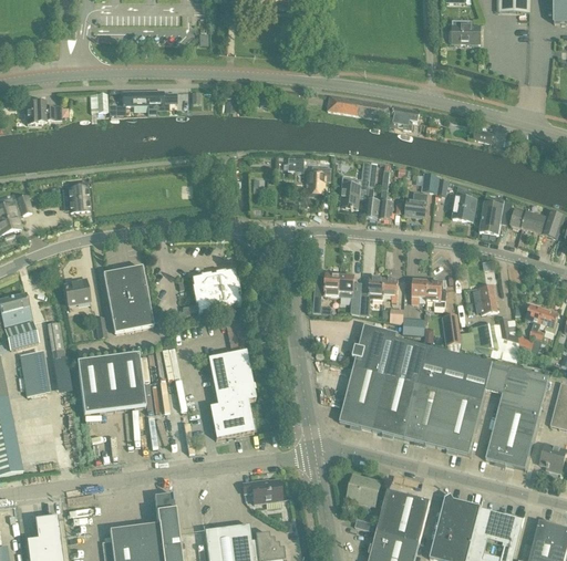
[(496,0),(497,10),(531,10),(529,0),(496,0)]
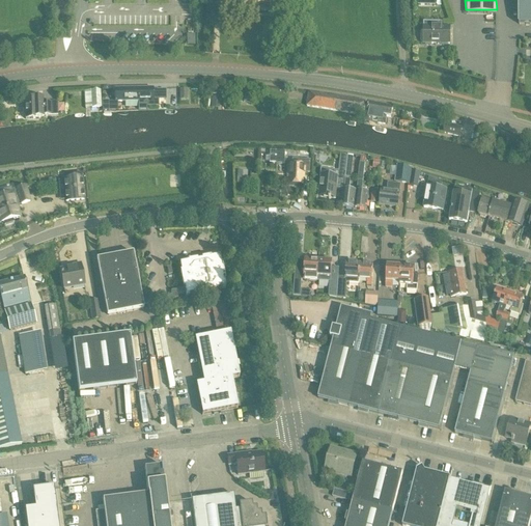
[(519,0),(519,20),(530,20),(530,0),(519,0)]
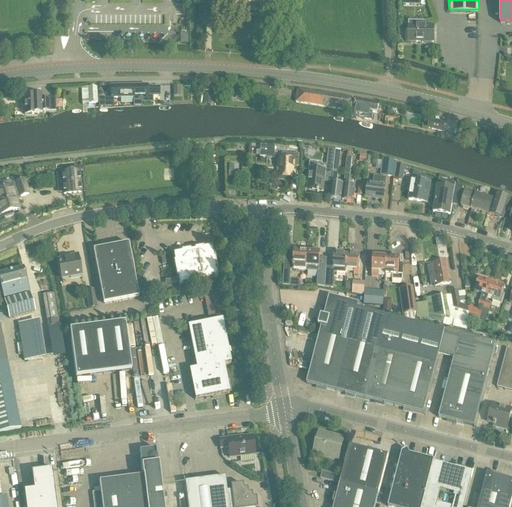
[(425,21),(425,17),(408,16),(408,29),(406,29),(406,36),(408,36),(408,37),(433,38),(433,21),(425,21)]
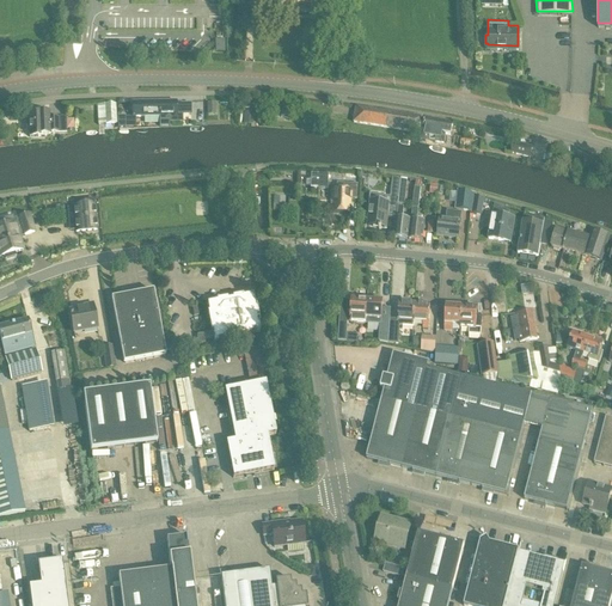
[(160,111),(159,97),(132,97),(133,112),(159,111),(160,111)]
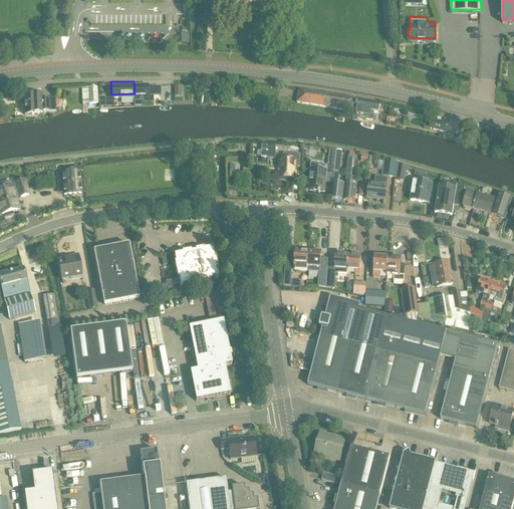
[(88,100),(97,100),(96,83),(87,83),(88,100)]
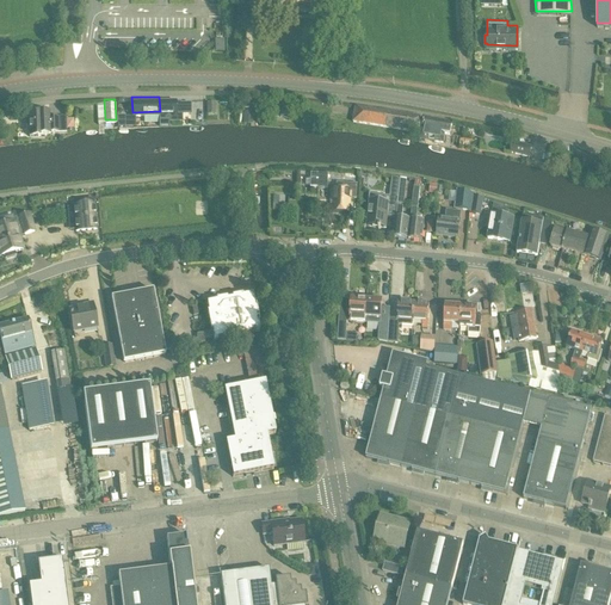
[(353,118),(419,128),(421,112),(356,102),(353,118)]
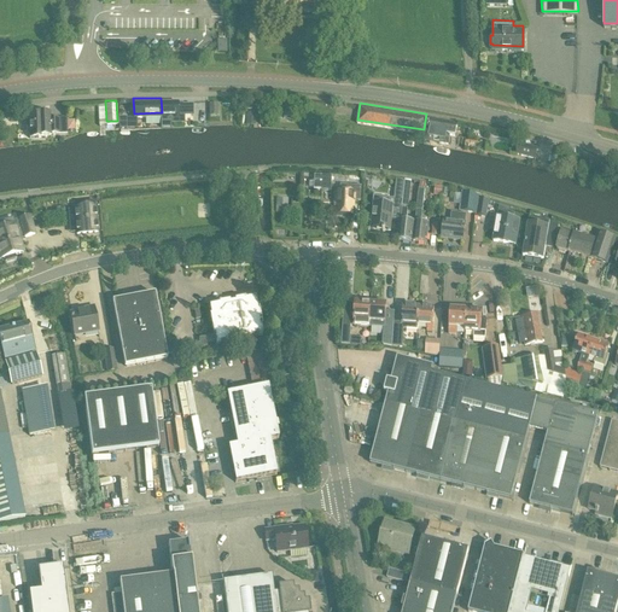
[(51,129),(59,128),(59,114),(51,115),(51,108),(39,109),(39,110),(28,110),(28,116),(27,117),(27,129),(29,129),(29,134),(41,134),(41,132),(51,132),(51,129)]
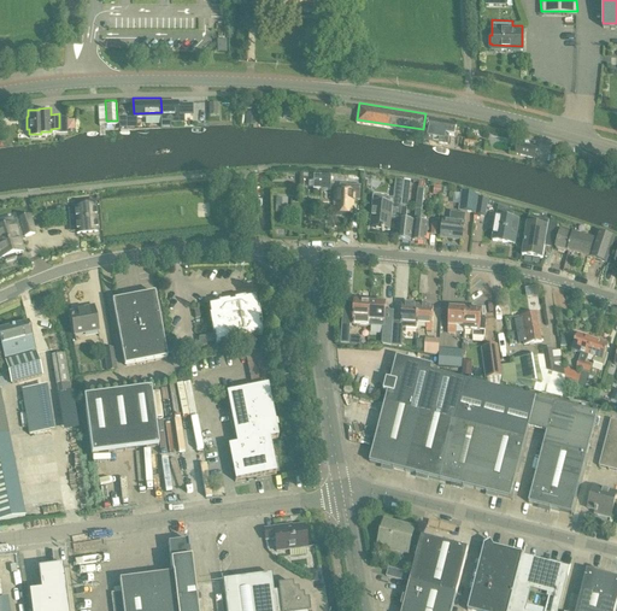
[(450,130),(454,131),(457,119),(428,113),(423,135),(447,140),(450,130)]
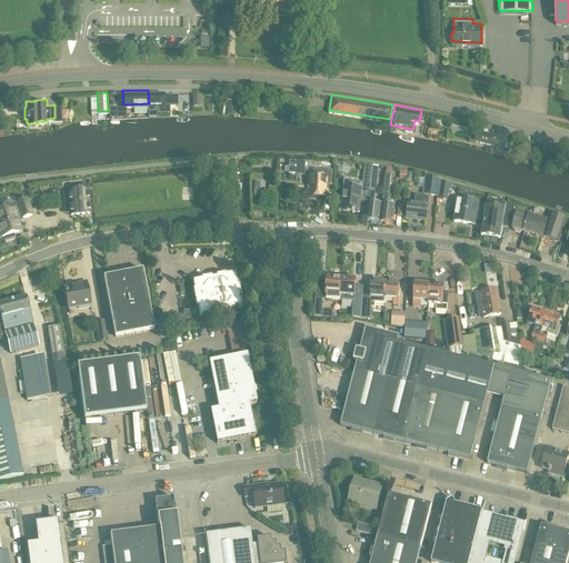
[(475,138),(492,142),(495,131),(478,127),(475,138)]
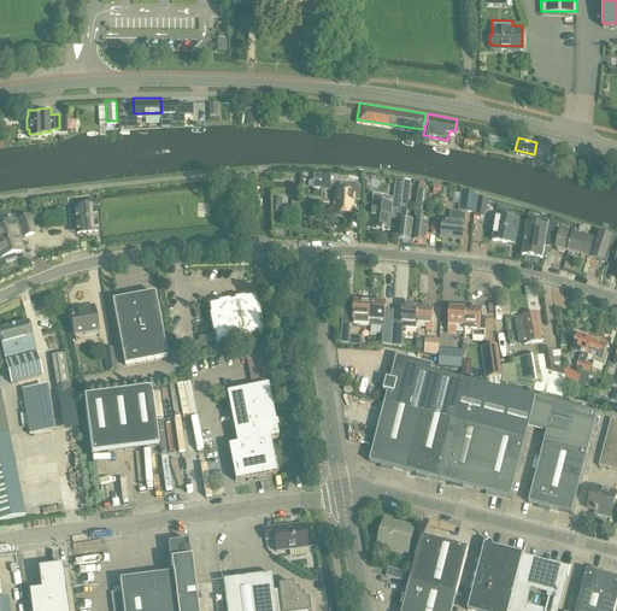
[(330,186),(331,171),(313,170),(313,184),(330,186)]
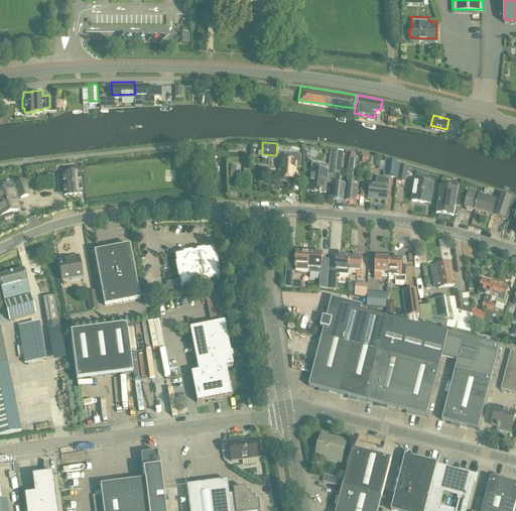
[(349,148),(344,198),(356,199),(357,183),(351,182),(355,149),(349,148)]
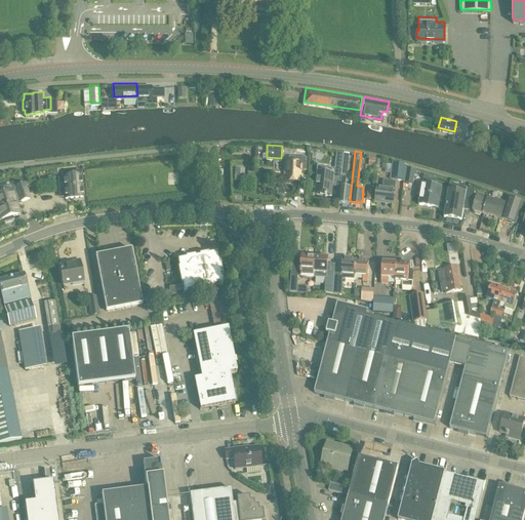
[(285,158),(284,172),(286,172),(286,178),(298,180),(299,167),(299,166),(301,166),(307,166),(307,154),(289,153),(289,156),(289,158),(288,158),(285,158)]
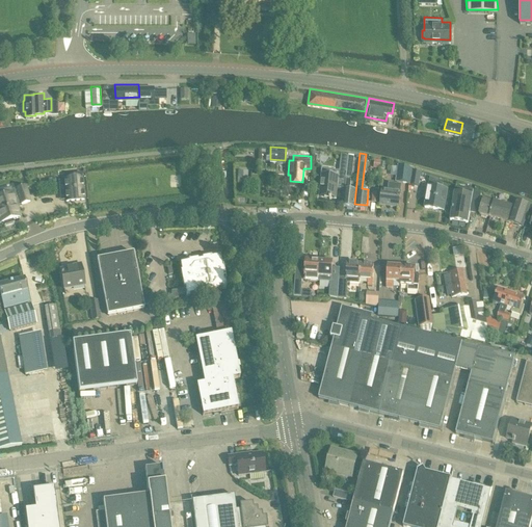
[(398,161),(396,178),(409,180),(410,166),(411,164),(398,161)]
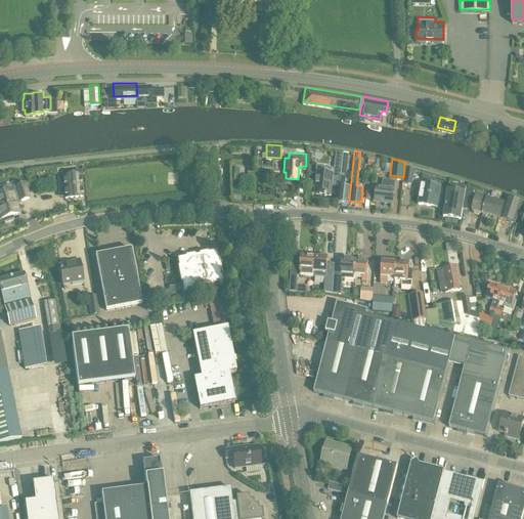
[(316,168),(313,190),(331,191),(332,182),(339,183),(340,173),(340,172),(341,172),(341,170),(341,165),(328,163),(316,162),(316,168)]
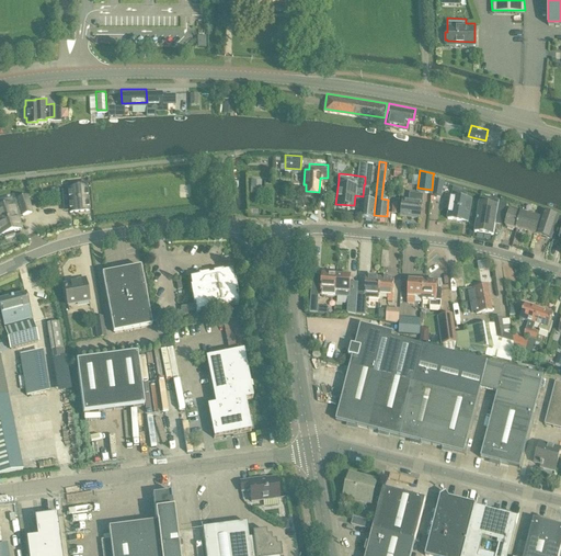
[(442,193),(444,181),(445,178),(433,176),(432,190),(431,191),(442,193)]
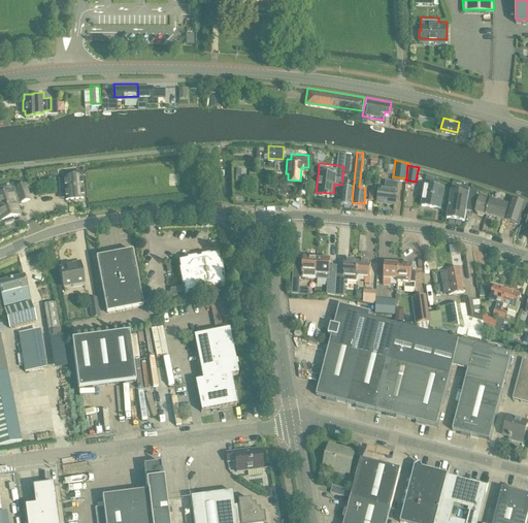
[(64,170),(64,174),(64,175),(65,196),(84,194),(81,173),(80,173),(80,168),(64,170)]
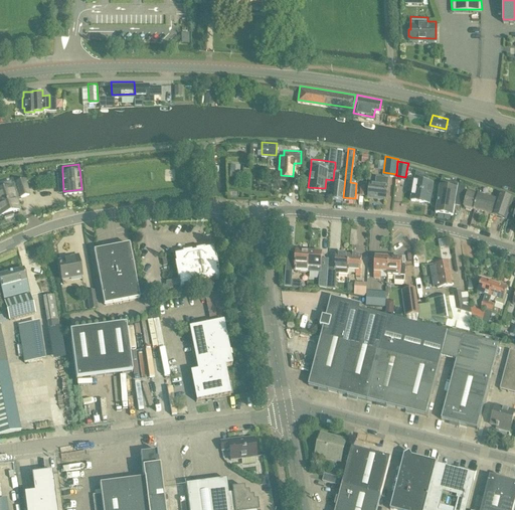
[(333,180),(332,196),(342,197),(344,182),(338,181),(339,170),(335,169),(334,169),(334,170),(333,180)]
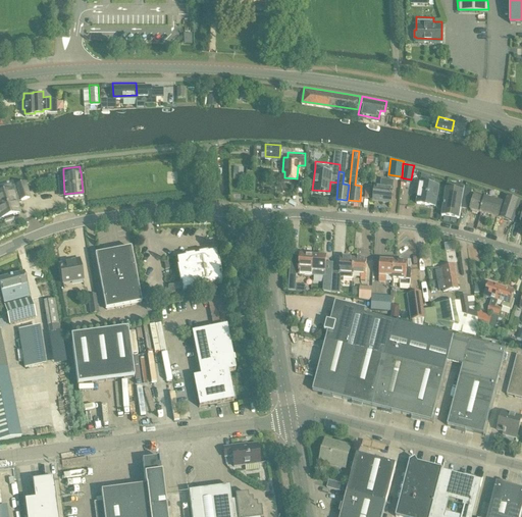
[(369,195),(373,196),(373,197),(390,199),(392,186),(394,176),(381,175),(381,178),(380,184),(375,184),(375,185),(371,184),(369,195)]
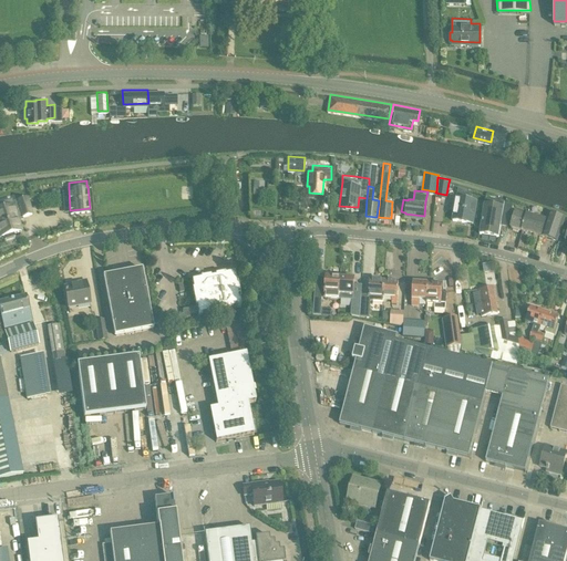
[(27,195),(17,197),(12,199),(11,196),(0,199),(0,232),(4,232),(4,235),(14,232),(13,229),(21,227),(17,214),(21,213),(21,214),(32,210),(27,195)]
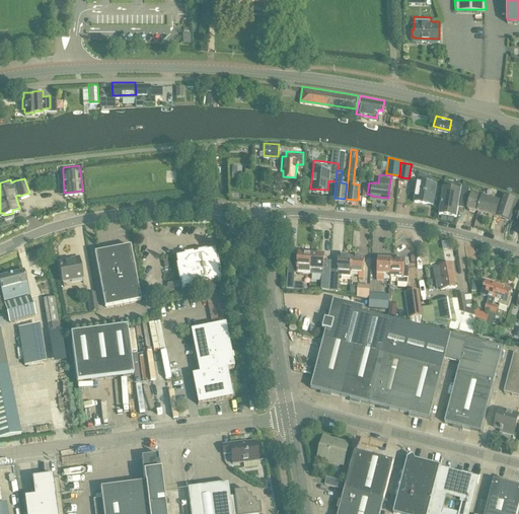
[(432,202),(436,181),(417,178),(414,199),(432,202)]
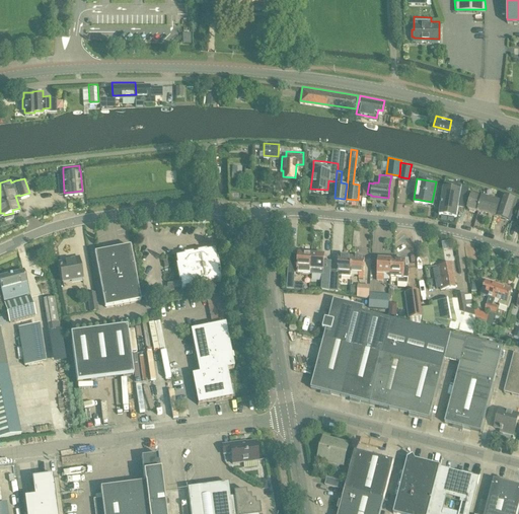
[(444,180),(439,211),(456,214),(458,202),(460,184),(444,180)]
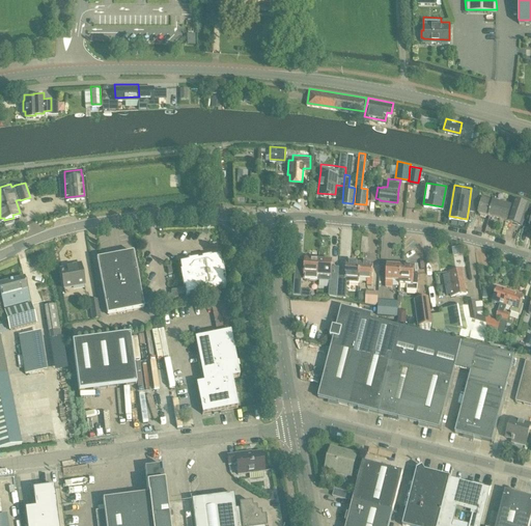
[(469,205),(469,206),(474,209),(479,190),(472,187),(471,188),(469,205)]
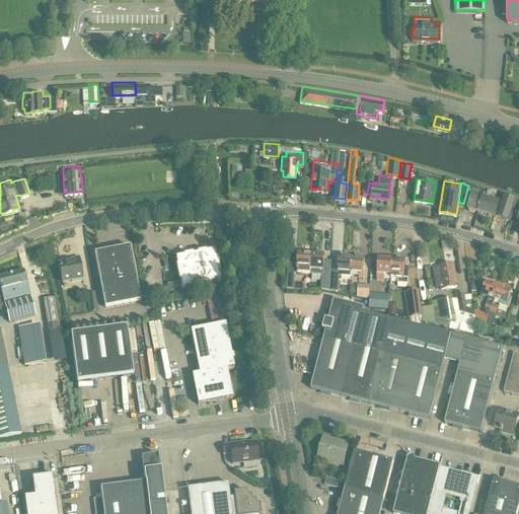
[(477,208),(482,194),(471,191),(467,205),(469,205),(468,206),(469,207),(473,209),(475,208),(475,207),(477,208)]
